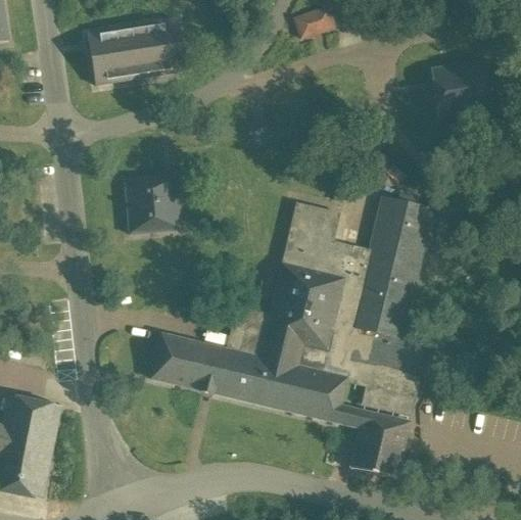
[(0,0),(0,42),(9,41),(2,0),(0,0)]
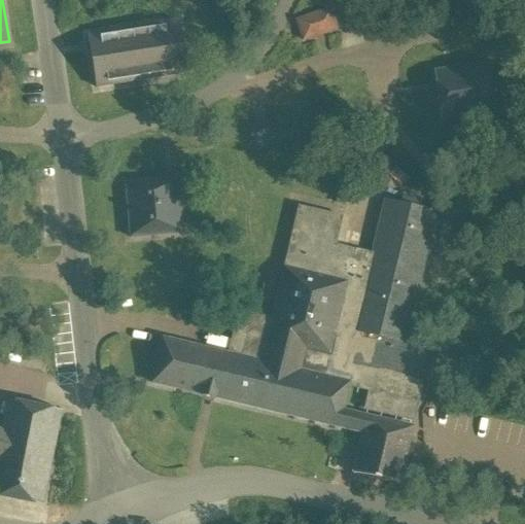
[(306,37),(326,30),(337,27),(337,28),(338,28),(338,27),(339,26),(338,25),(338,26),(331,8),(333,8),(331,7),(330,6),(329,7),(329,8),(300,19),(300,18),(298,18),(299,19),(298,20),(298,21),(299,20),(305,37),(304,37),(304,38),(305,38),(305,39),(307,38),(306,37)]
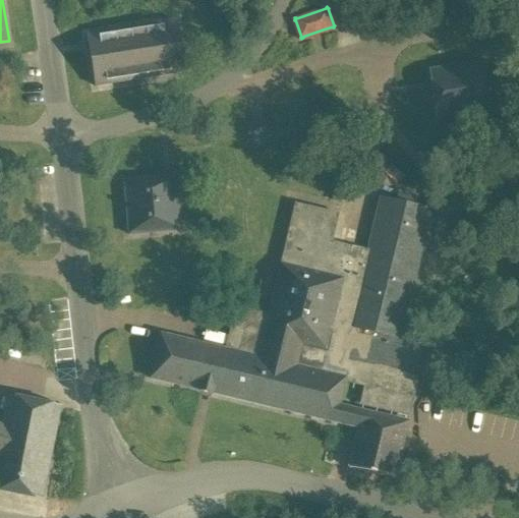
[(88,34),(91,48),(96,84),(186,70),(178,18),(88,34)]
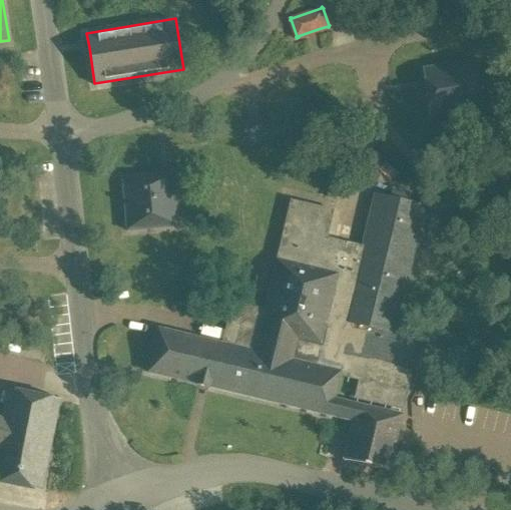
[(424,68),(426,85),(431,118),(486,110),(478,60),(424,68)]
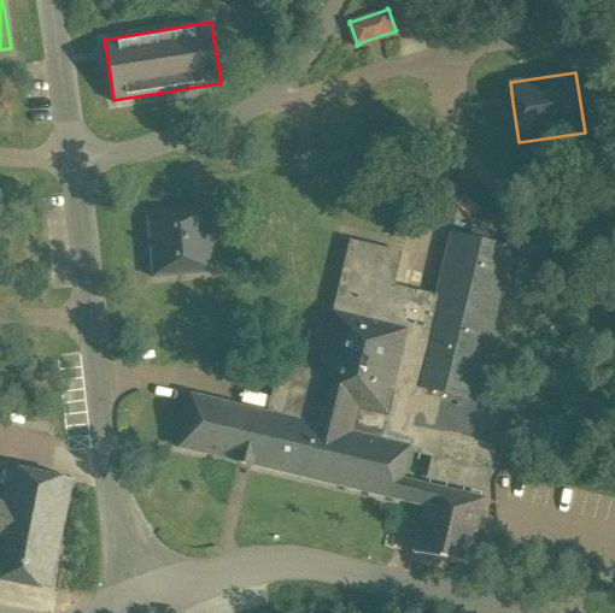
[(210,207),(195,208),(148,212),(154,276),(216,271),(210,207)]
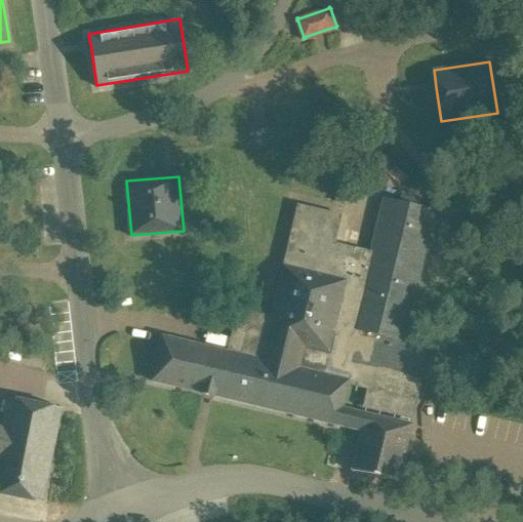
[(153,379),(214,394),(363,430),(353,470),(398,481),(412,424),(343,407),(349,380),(359,383),(361,375),(381,380),(380,388),(415,397),(429,344),(405,337),(435,212),(436,212),(436,211),(417,207),(420,195),(419,194),(418,195),(406,192),(406,191),(405,191),(402,203),(384,199),(384,200),(385,200),(372,252),(345,245),(338,272),(328,270),(342,214),(299,204),(273,316),(251,311),(241,354),(163,335),(153,379)]
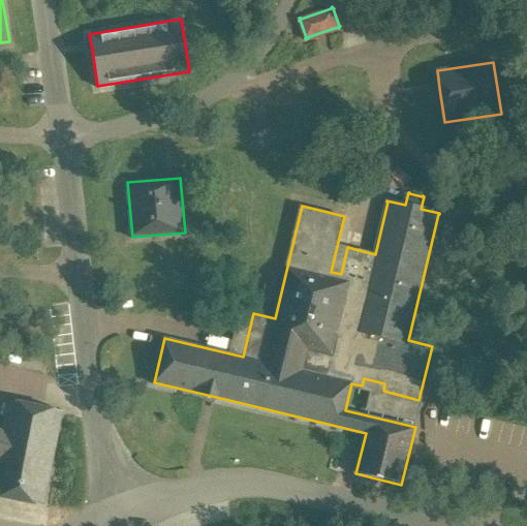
[(0,496),(43,504),(63,410),(41,406),(31,404),(9,400),(4,429),(0,428),(0,496)]
